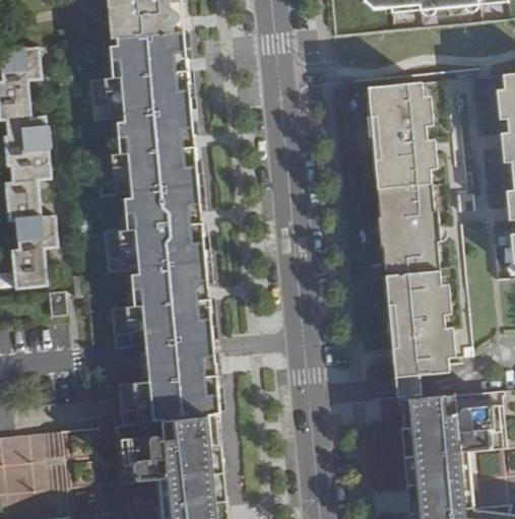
[(105,0),(109,40),(115,39),(180,33),(180,21),(178,0),(105,0)]
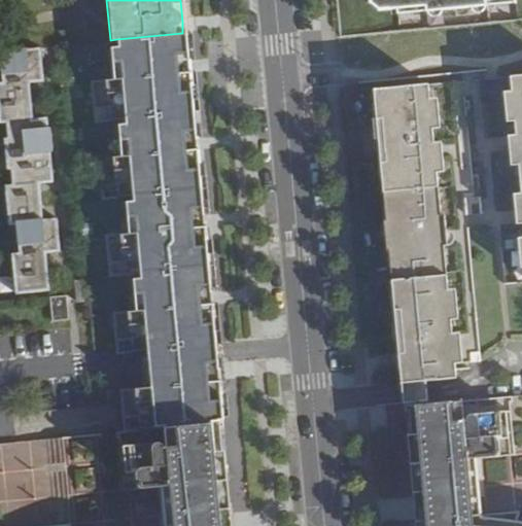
[(373,0),(374,3),(381,10),(428,5),(428,11),(485,6),(485,0),(373,0)]
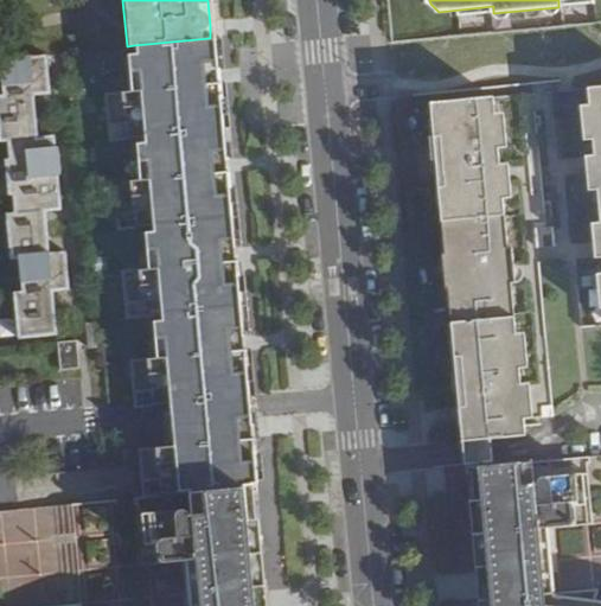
[(178,493),(247,486),(247,482),(255,482),(253,457),(249,426),(247,406),(241,342),(231,252),(223,166),(215,87),(210,38),(134,45),(134,51),(126,52),(128,70),(136,69),(139,88),(129,89),(103,91),(104,107),(114,106),(115,121),(123,120),(125,134),(142,133),(144,140),(135,140),(136,159),(146,158),(147,177),(139,177),(112,180),(114,196),(122,195),(123,210),(133,209),(134,223),(152,222),(153,229),(144,229),(146,248),(154,247),(157,265),(147,266),(121,268),(122,285),(132,284),(133,299),(142,298),(144,312),(161,311),(161,318),(153,318),(155,337),(164,336),(166,353),(157,355),(130,357),(132,374),(141,372),(142,388),(152,387),(153,401),(170,400),(171,413),(173,442),(141,446),(144,463),(153,461),(154,477),(164,476),(165,490),(177,489),(178,493)]
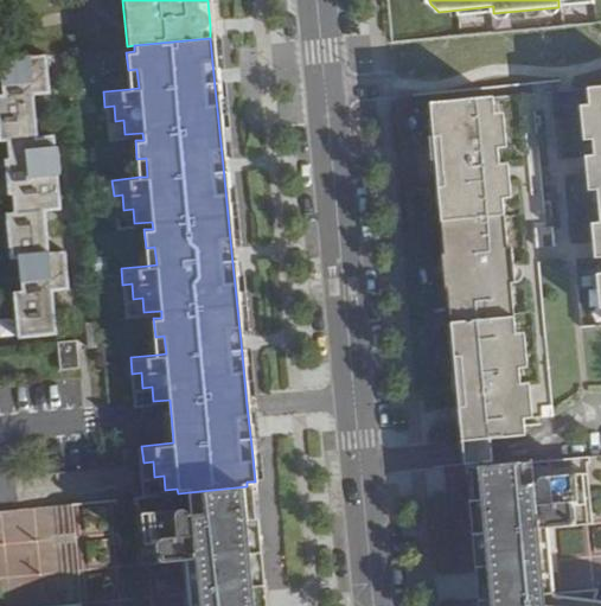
[(13,339),(52,336),(49,292),(65,291),(62,252),(45,253),(42,211),(57,210),(55,174),(57,174),(55,147),(51,148),(50,136),(34,138),(30,94),(46,93),(43,55),(0,59),(0,95),(0,142),(4,142),(6,159),(1,159),(5,196),(10,196),(11,212),(2,214),(6,260),(16,259),(18,292),(10,292),(13,339)]
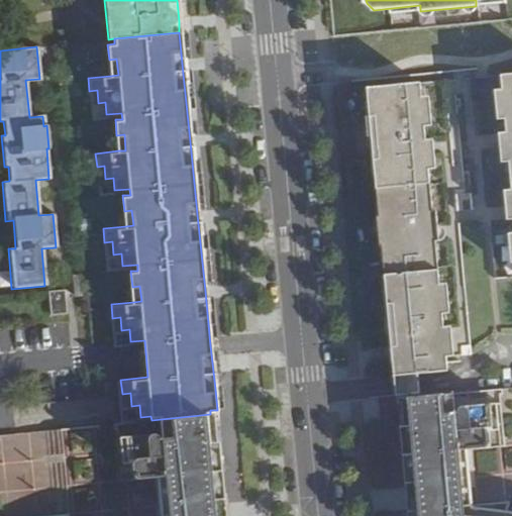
[(110,76),(118,75),(116,59),(109,60),(110,76)]
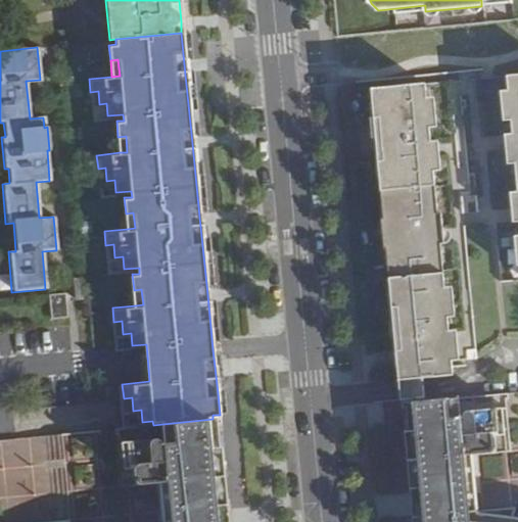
[(517,72),(509,74),(511,91),(504,92),(507,121),(513,121),(514,134),(508,135),(511,164),(517,164),(517,172),(517,193),(514,194),(516,224),(517,223),(517,237),(517,238),(517,245),(517,72)]
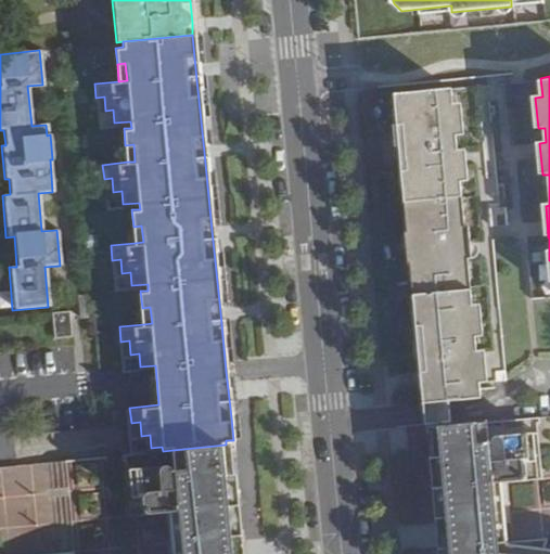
[(423,383),(427,425),(436,424),(453,422),(451,403),(484,400),(482,385),(489,384),(487,352),(478,353),(477,343),(486,342),(482,303),(474,304),(471,267),(473,266),(469,228),(465,228),(462,187),(470,185),(467,151),(459,151),(458,136),(465,136),(462,103),(453,104),(452,87),(395,92),(409,234),(407,234),(409,269),(412,269),(423,383)]
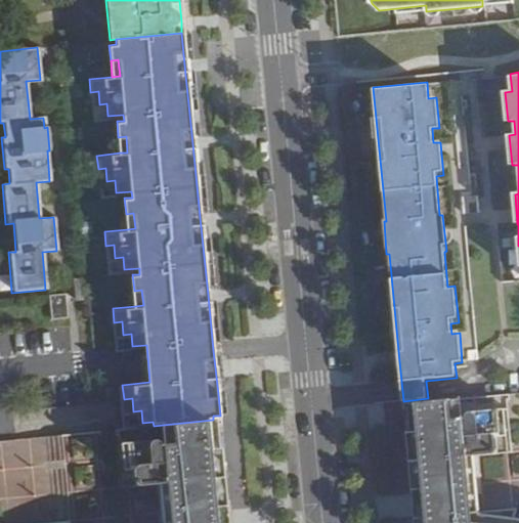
[(91,104),(99,104),(98,91),(90,92),(91,104)]
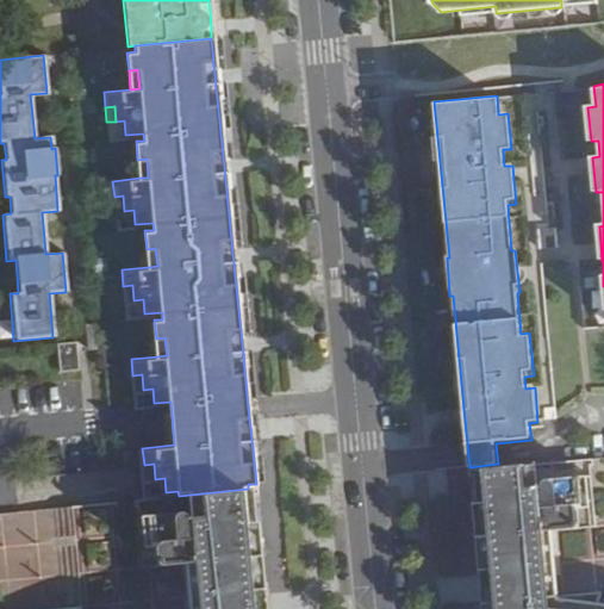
[(139,178),(148,178),(147,159),(137,160),(139,178)]
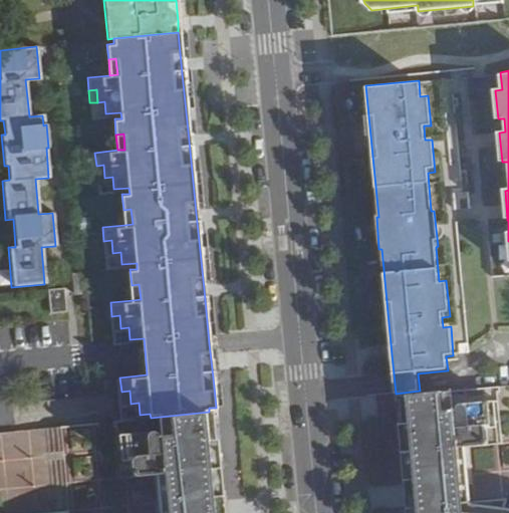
[(97,178),(104,178),(103,165),(96,166),(97,178)]
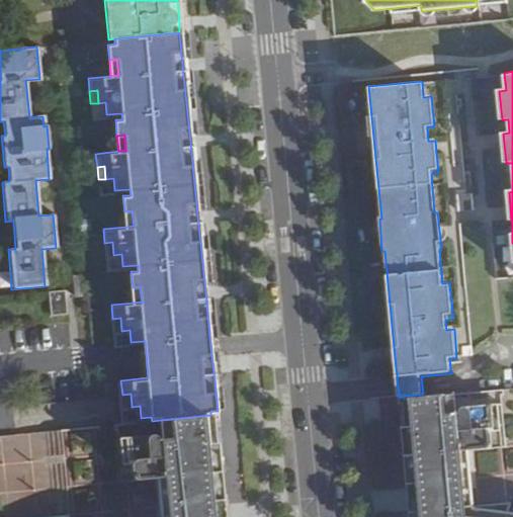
[(125,227),(134,226),(132,210),(124,211),(125,227)]
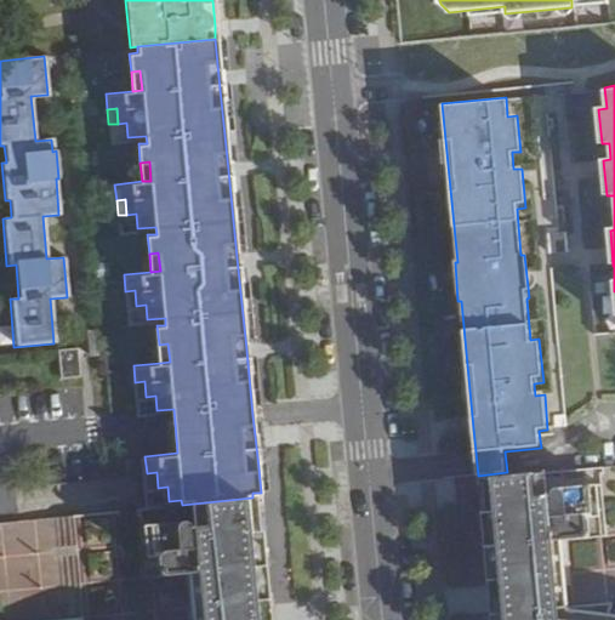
[(136,306),(135,290),(125,291),(126,306),(136,306)]
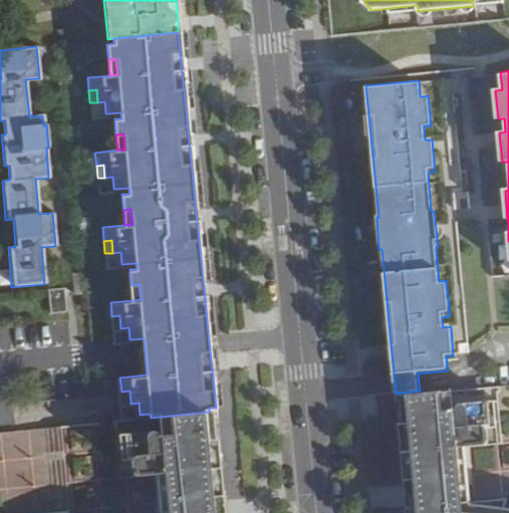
[(72,293),(79,292),(77,271),(70,272),(72,293)]
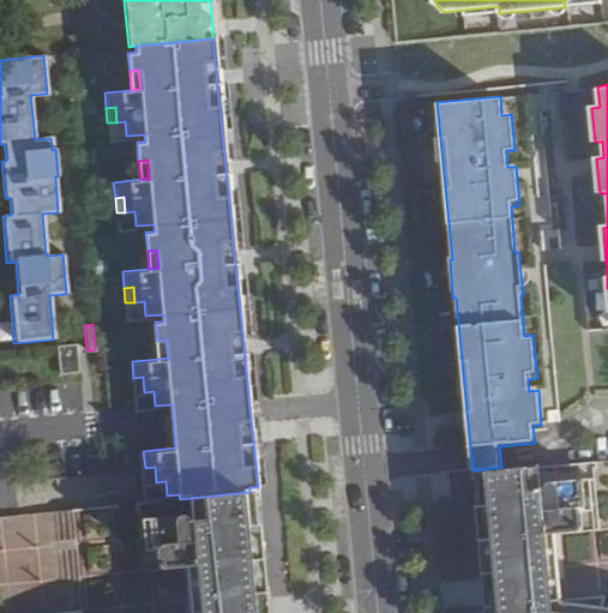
[(166,340),(157,341),(158,359),(168,358),(166,340)]
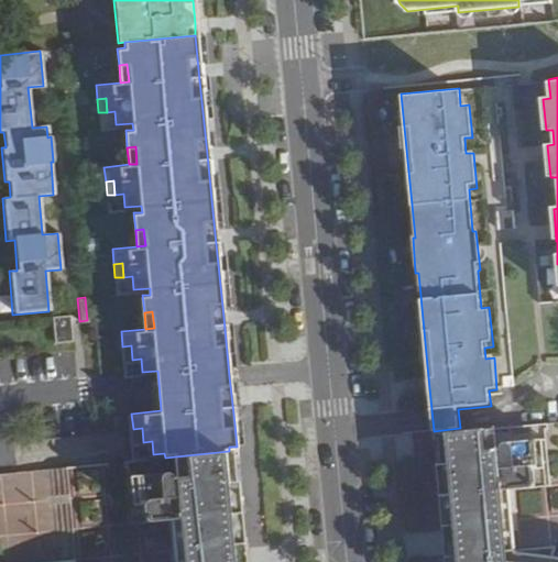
[(54,342),(70,339),(65,315),(50,318),(54,342)]
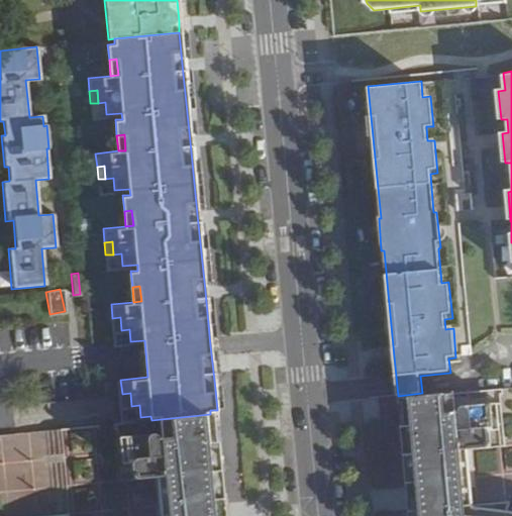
[(114,330),(121,330),(120,317),(112,318),(114,330)]
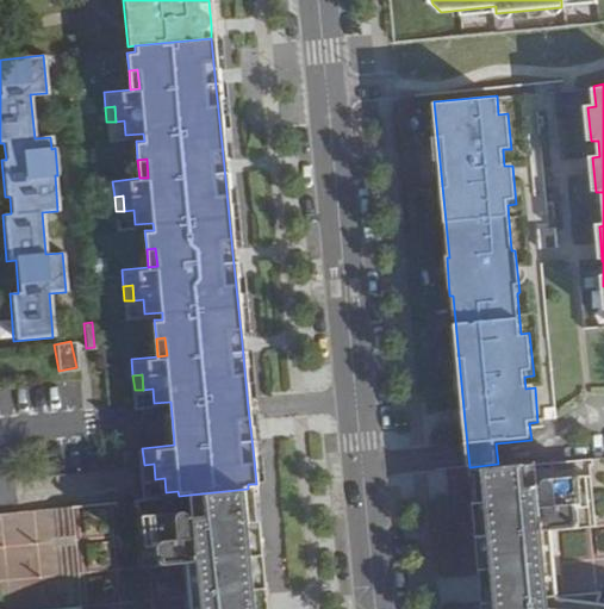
[(578,608),(555,607),(543,479),(595,474),(592,455),(498,464),(479,466),(491,573),(493,608),(578,608)]
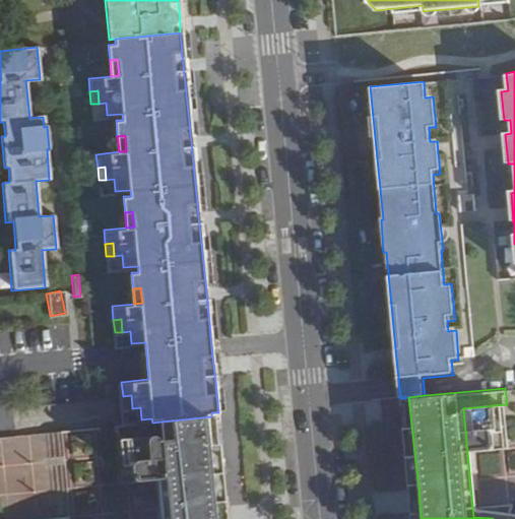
[(131,395),(123,396),(124,409),(132,408),(131,395)]
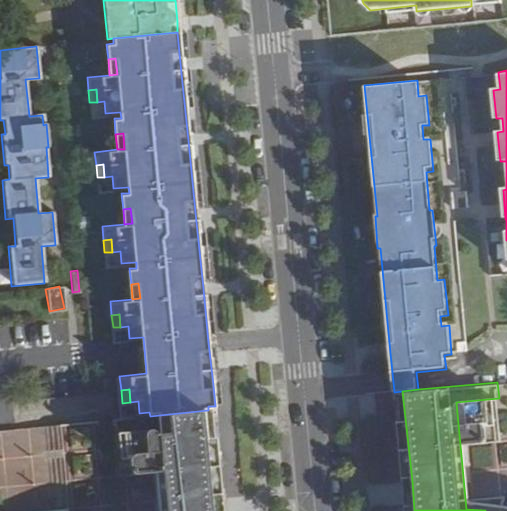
[(506,510),(506,503),(474,499),(468,446),(502,443),(499,398),(456,402),(466,509),(485,510),(506,510)]
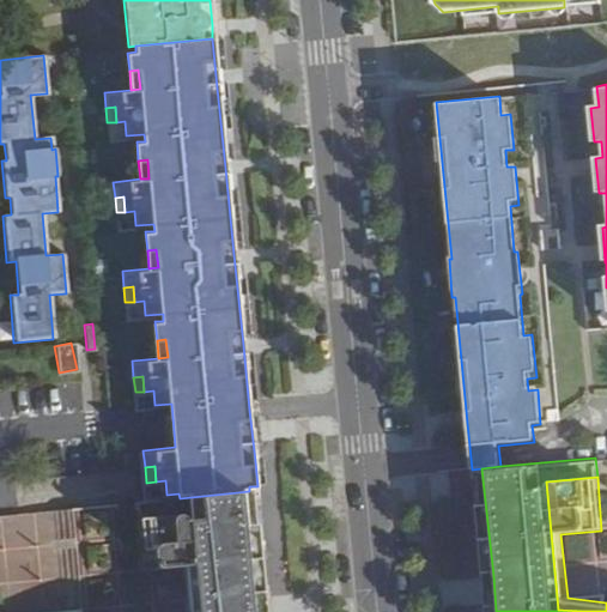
[(260,611),(252,515),(249,491),(180,498),(183,541),(196,541),(204,611),(260,611)]
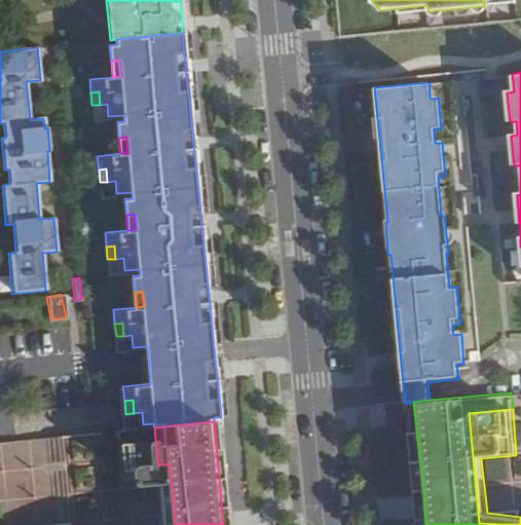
[(0,497),(67,494),(64,437),(0,440),(0,497)]
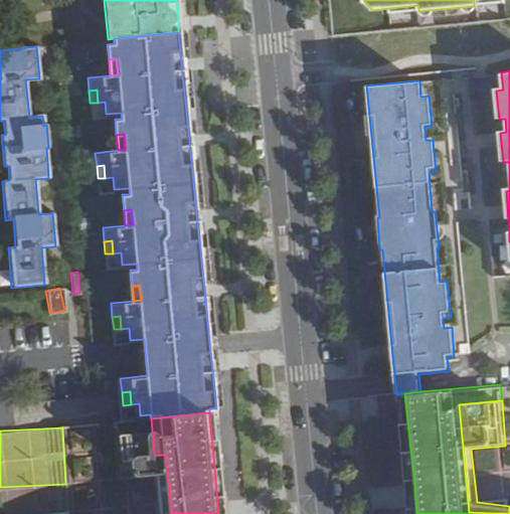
[(227,513),(219,438),(211,433),(218,513),(227,513)]
